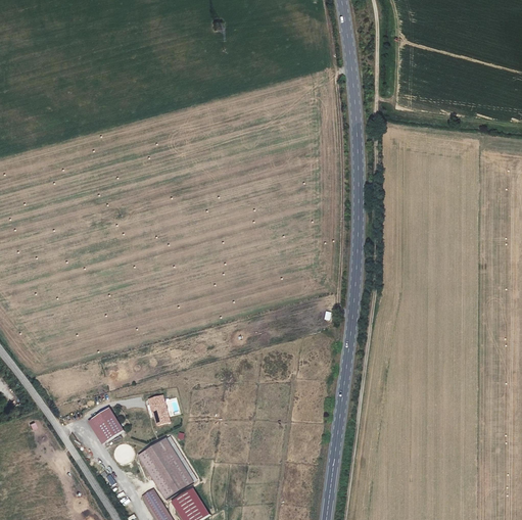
[(162,393),(148,397),(151,408),(154,407),(155,414),(154,414),(156,423),(170,420),(162,393)]
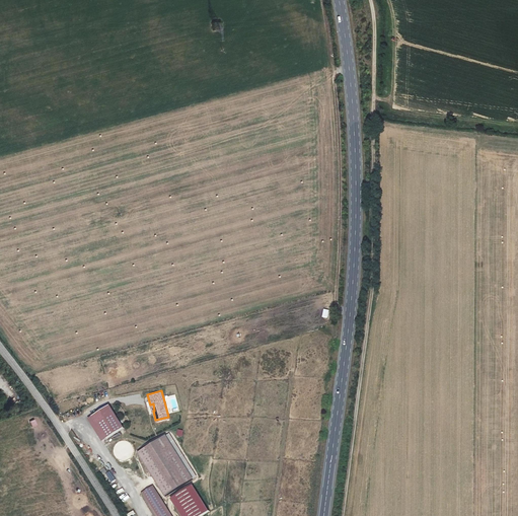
[(169,408),(177,404),(173,391),(165,393),(169,408)]
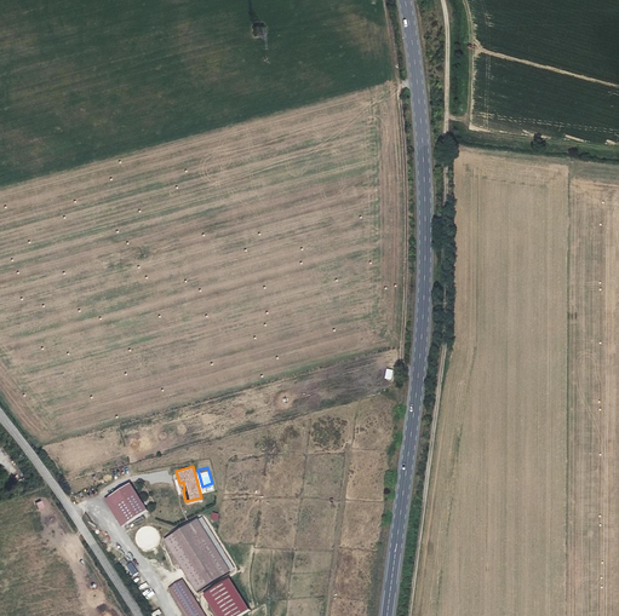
[(130,482),(109,494),(115,502),(136,490),(130,482)]
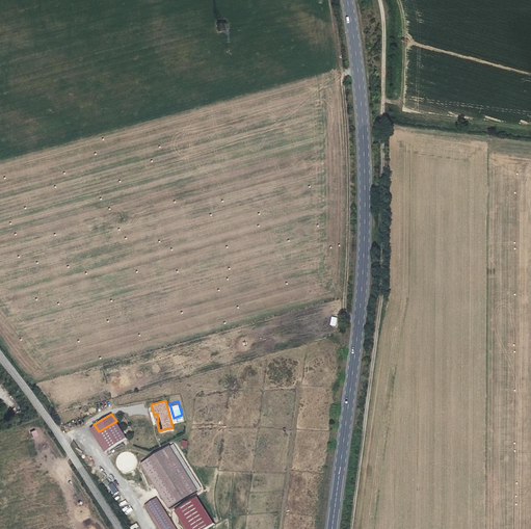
[(116,421),(99,431),(109,447),(126,437),(116,421)]
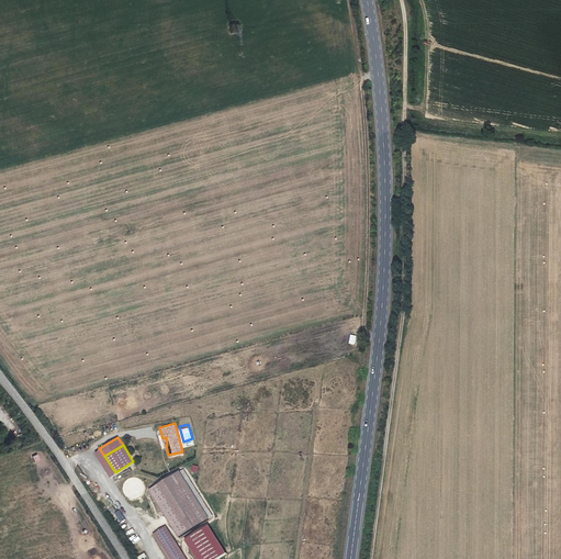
[(178,470),(149,488),(178,535),(209,516),(178,470)]
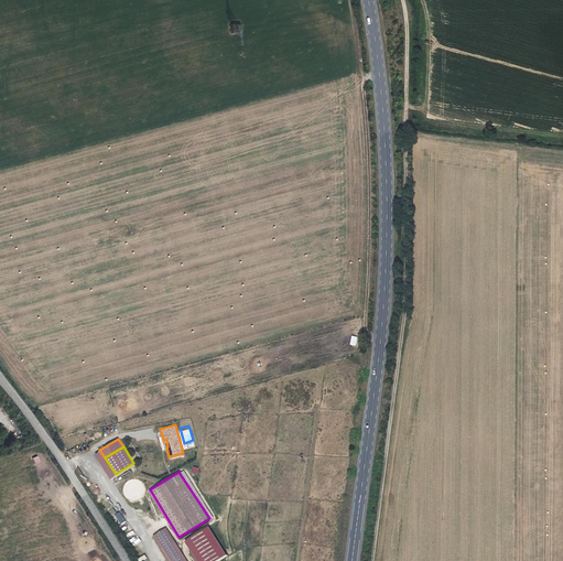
[(119,509),(115,511),(121,521),(126,519),(119,509)]
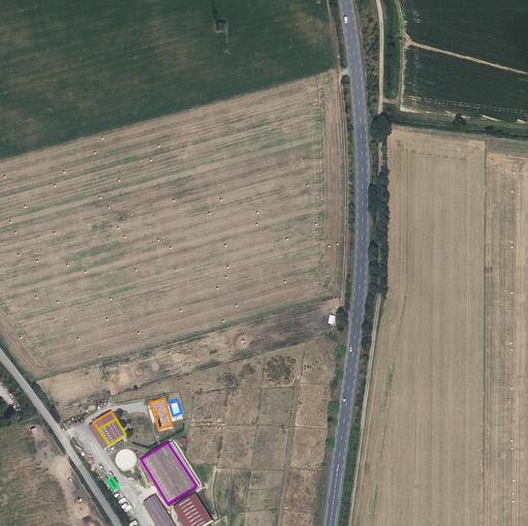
[(176,525),(155,493),(144,500),(159,525),(176,525)]
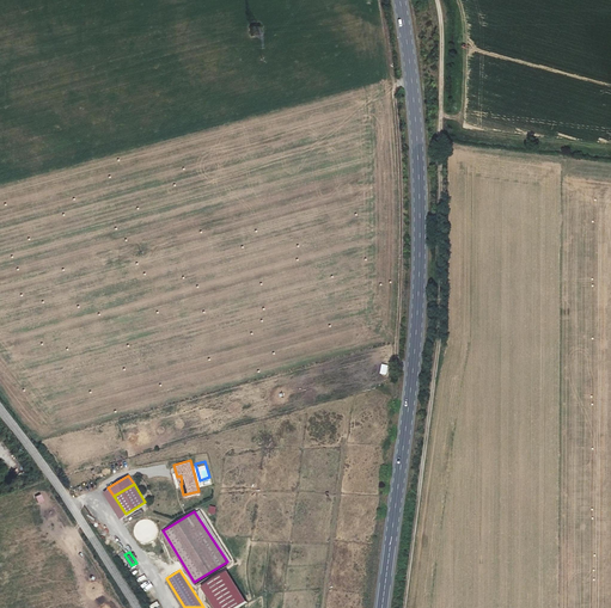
[(237,607),(248,602),(230,570),(201,585),(214,607),(237,607)]
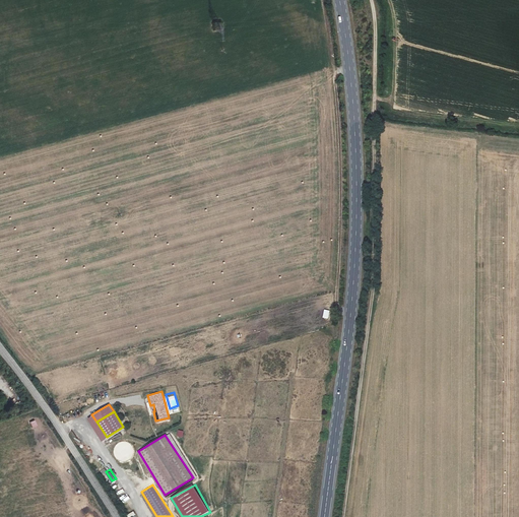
All buildings are outlined.
